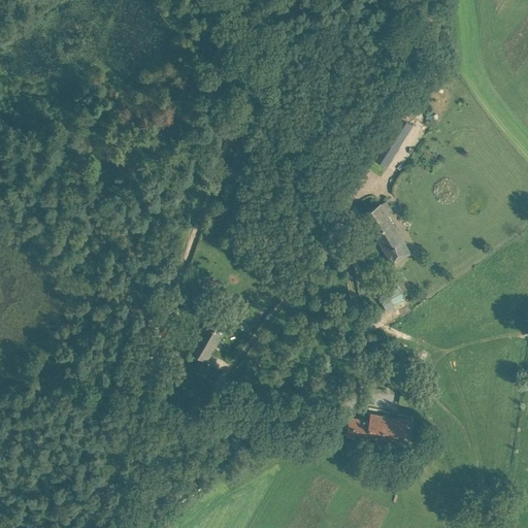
[(387,166),(413,124),(397,114),(371,157),(387,166)]
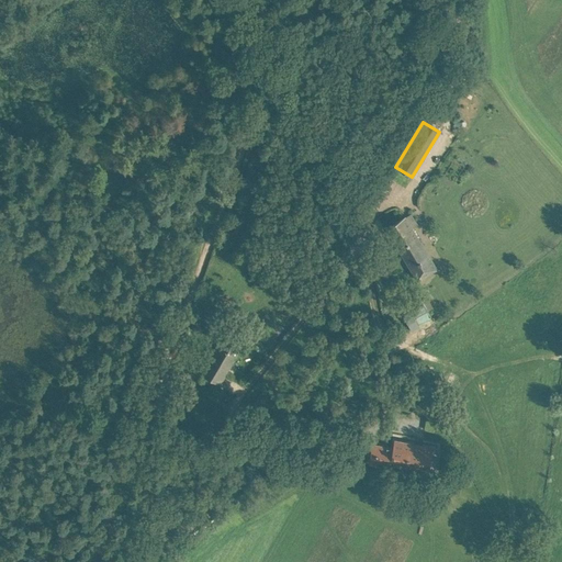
[(404,217),(385,228),(417,280),(436,268),(409,225),(415,222),(411,214),(405,217),(404,217)]
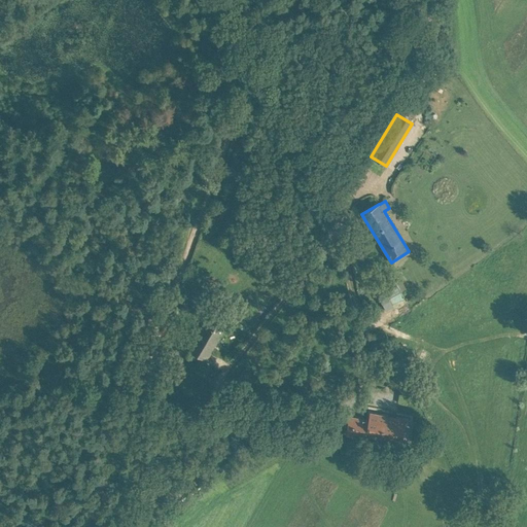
[(376,290),(385,308),(393,304),(389,295),(398,290),(393,281),(376,290)]
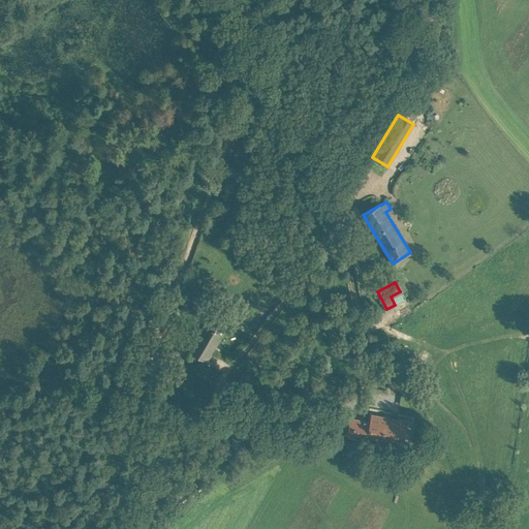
[(189,309),(199,315),(208,301),(197,296),(189,309)]
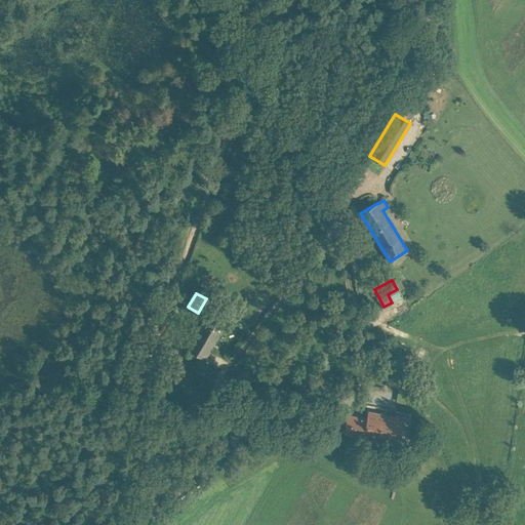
[(211,308),(188,349),(205,359),(229,318),(211,308)]
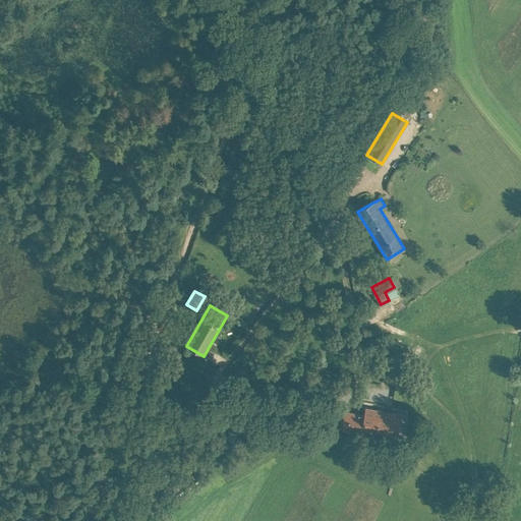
[(396,442),(399,425),(401,415),(365,408),(363,415),(345,411),(341,428),(356,431),(355,433),(360,435),(396,442)]
